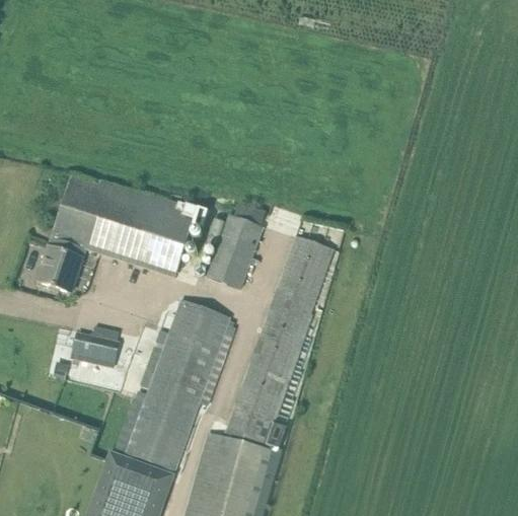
[(73,292),(88,248),(175,277),(198,208),(149,192),(148,195),(100,179),(99,183),(73,174),(38,280),(73,292)]
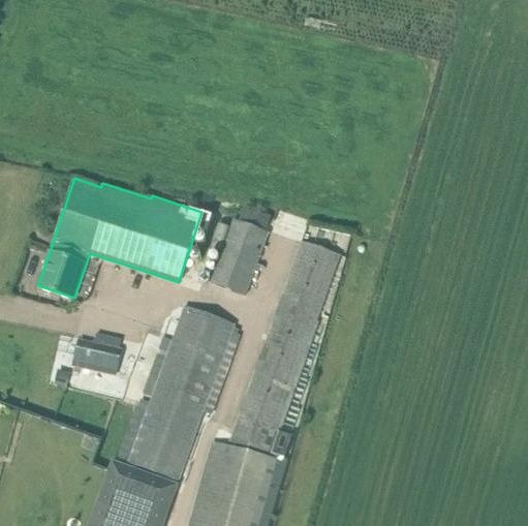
[(235,218),(211,282),(247,296),(271,231),(235,218)]
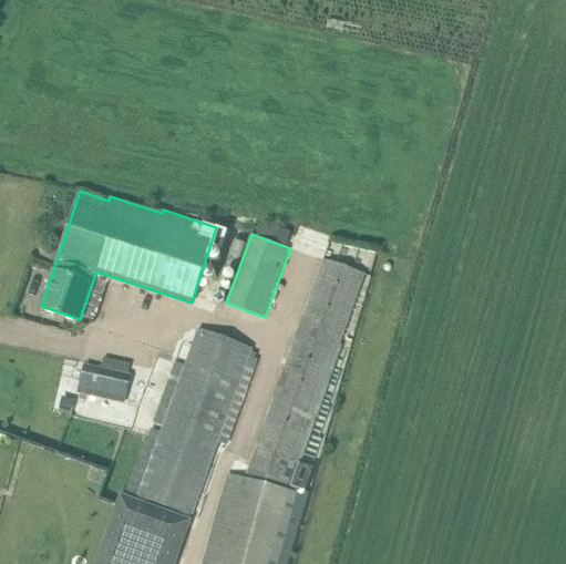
[(201,563),(277,563),(298,491),(290,489),(367,273),(325,258),(248,477),(227,471),(201,563)]
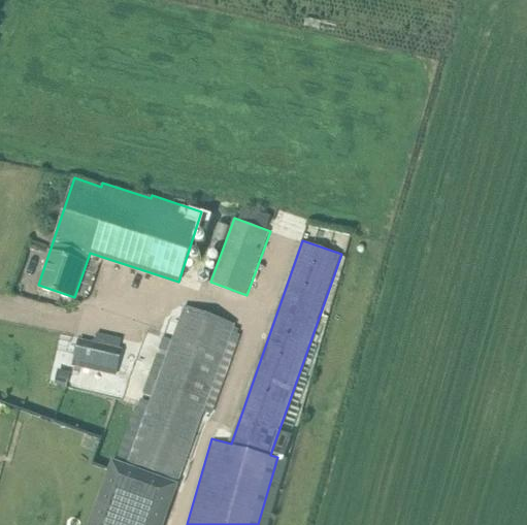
[(237,324),(188,305),(131,459),(180,478),(237,324)]
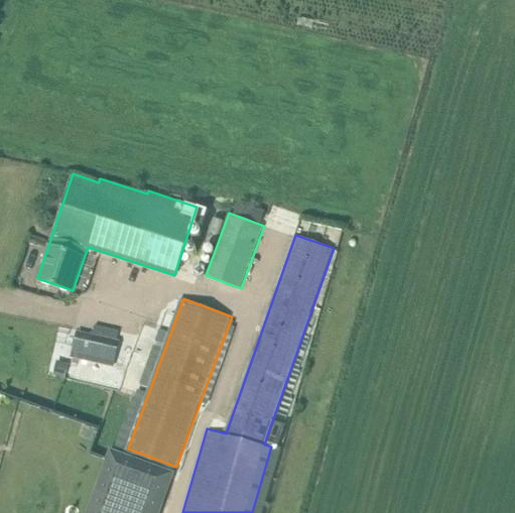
[(71,356),(114,366),(119,340),(77,330),(71,356)]
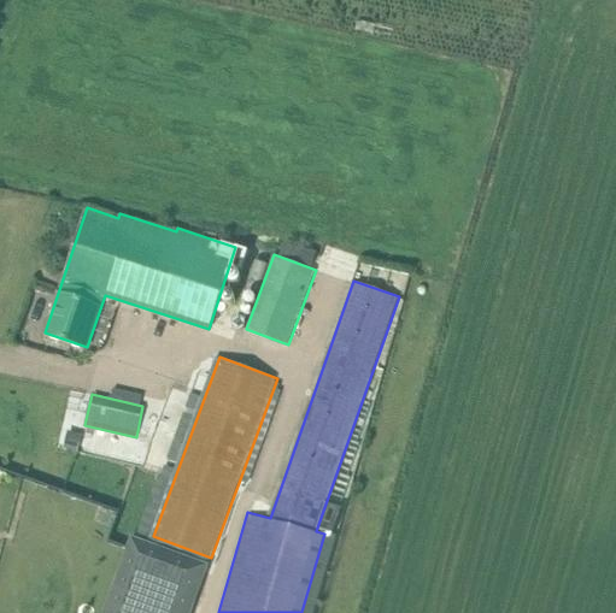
[(189,612),(207,564),(133,536),(104,612),(189,612)]
